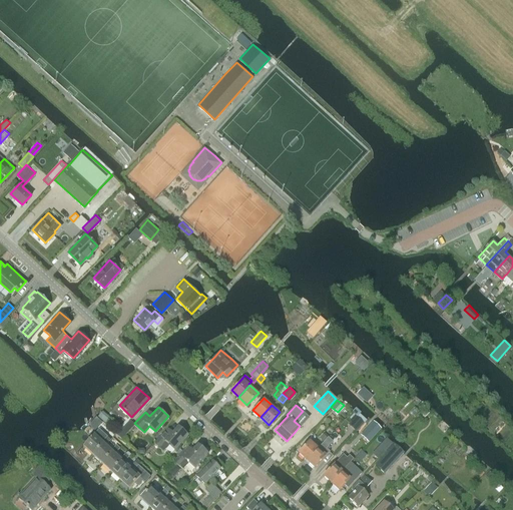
[(356,430),(364,421),(356,414),(348,423),(356,430)]
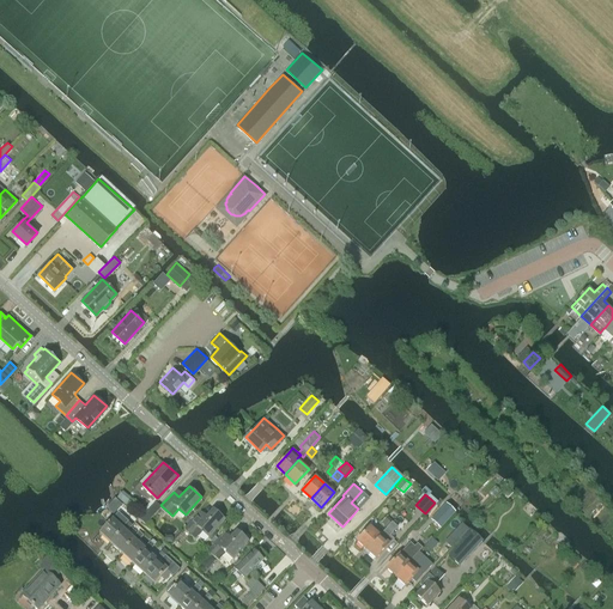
[(121,504),(116,498),(115,497),(108,504),(114,511),(121,504)]
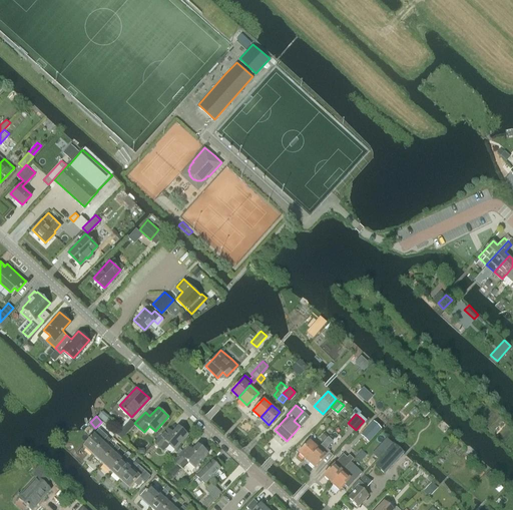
[(135,423),(130,418),(117,433),(121,438),(135,423)]
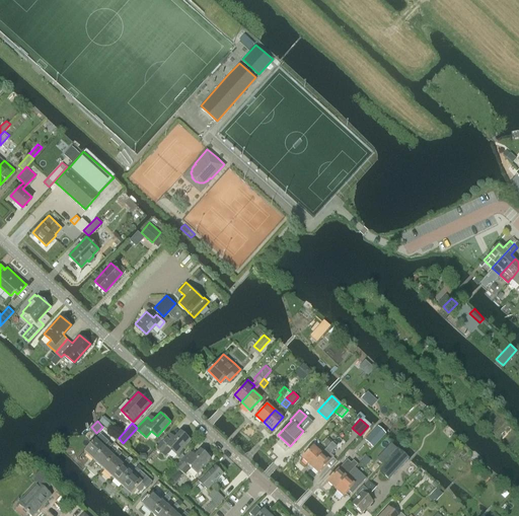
[(167,435),(156,446),(165,455),(171,449),(176,454),(191,439),(179,429),(171,439),(167,435)]
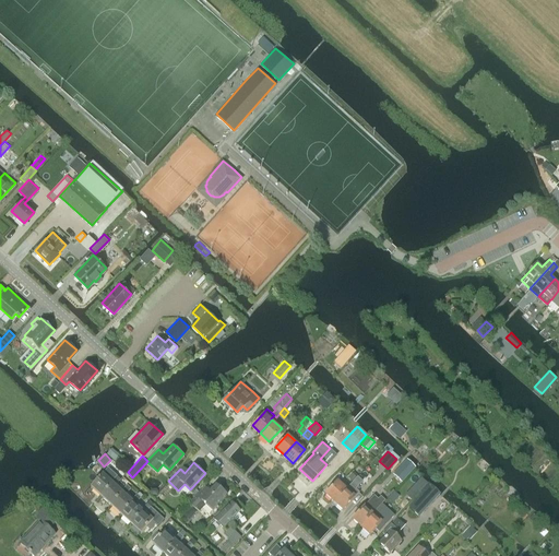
[(103,472),(91,484),(102,494),(113,482),(115,483),(120,477),(117,474),(108,465),(103,472)]
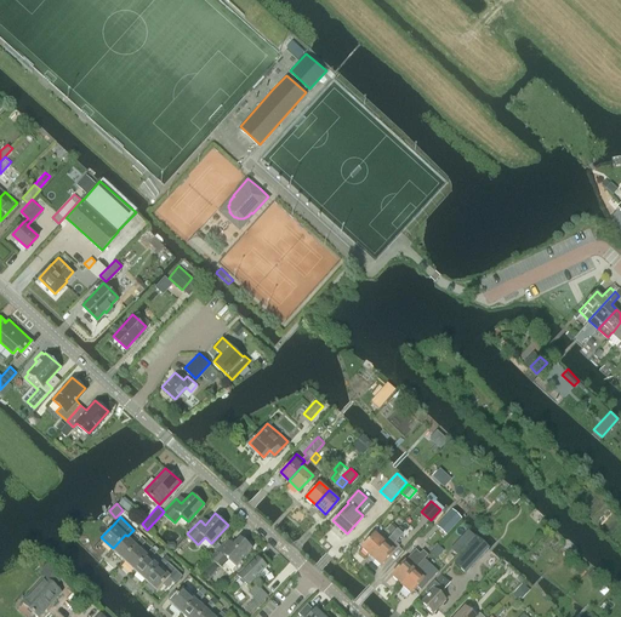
[(385,541),(371,555),(381,564),(394,549),(399,544),(394,541),(403,532),(397,526),(397,527),(392,533),(385,541)]
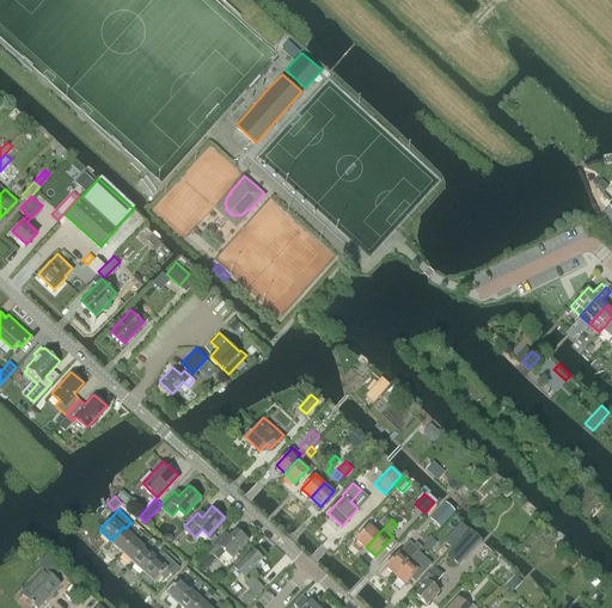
[(356,539),(366,547),(379,533),(369,524),(356,539)]
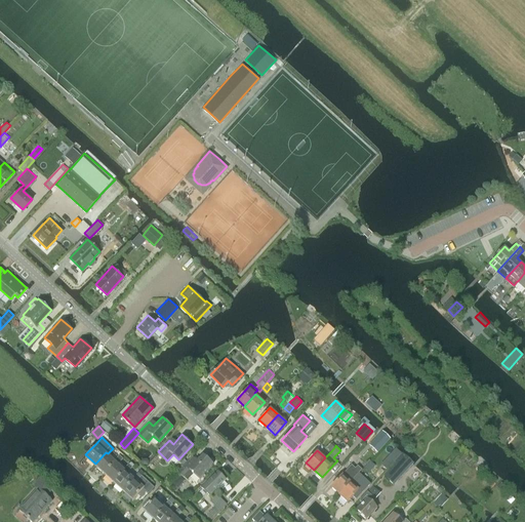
[(106,452),(95,464),(105,473),(116,460),(117,462),(122,456),(119,453),(114,459),(108,453),(106,452)]
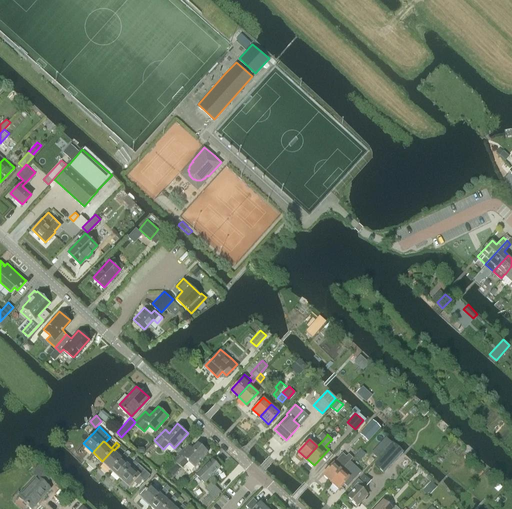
[(185,447),(174,458),(182,466),(188,460),(194,465),(207,451),(197,441),(188,451),(185,447)]
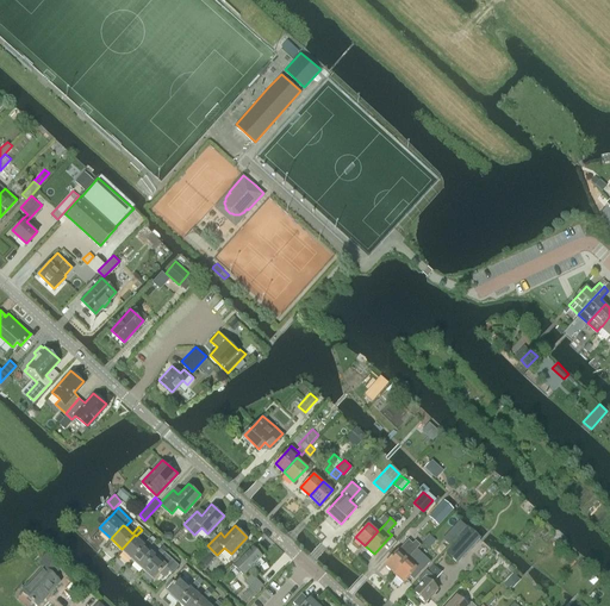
[(458,560),(479,537),(480,536),(470,526),(461,536),(460,536),(447,550),(458,560)]
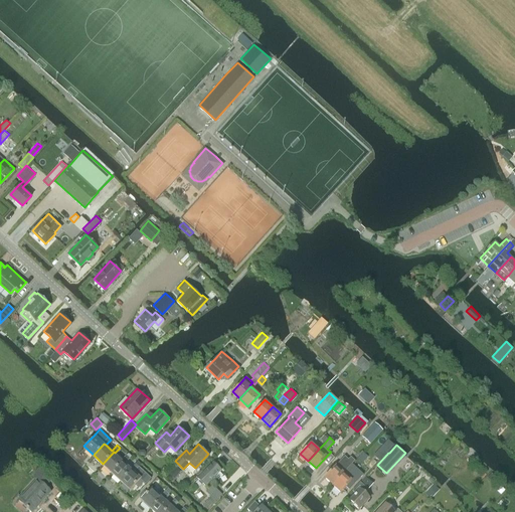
[(114,452),(103,464),(112,472),(123,460),(124,462),(129,457),(131,454),(129,452),(126,453),(121,459),(115,453),(114,452)]
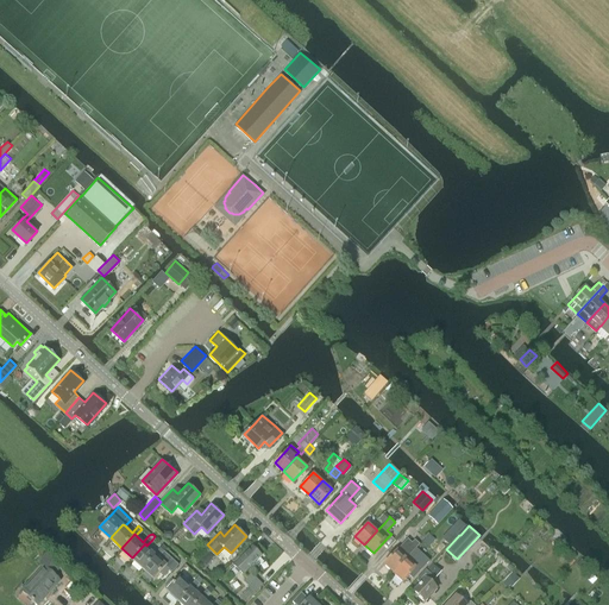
[(397,548),(383,562),(393,572),(406,558),(413,549),(414,548),(420,542),(414,539),(412,541),(412,540),(408,536),(397,548)]
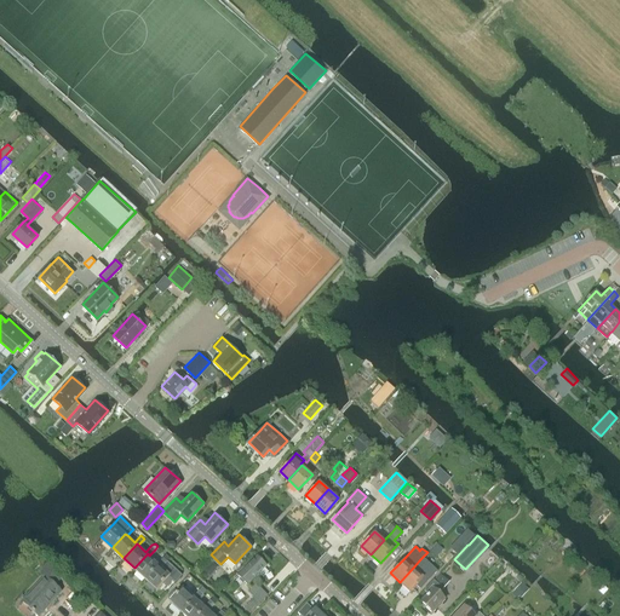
[(148,553),(135,568),(145,577),(159,564),(161,566),(167,559),(162,556),(156,562),(149,556),(148,553)]
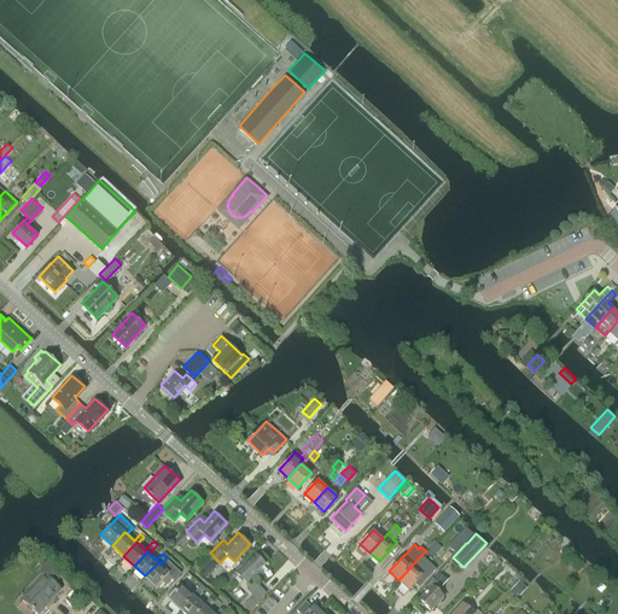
[(256,551),(237,571),(246,580),(266,561),(256,551)]
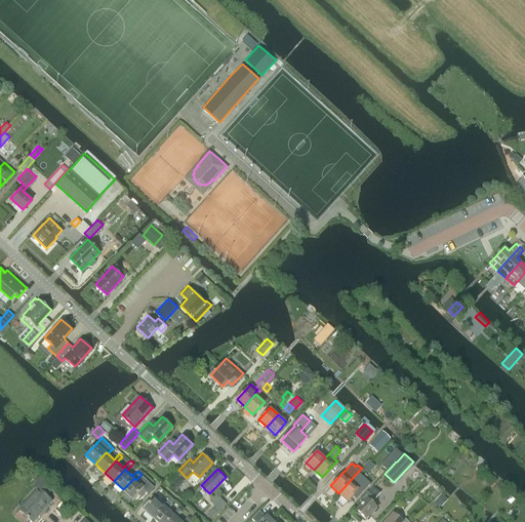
[(350,481),(338,493),(347,500),(358,488),(355,484),(360,478),(361,477),(357,473),(356,474),(350,481)]
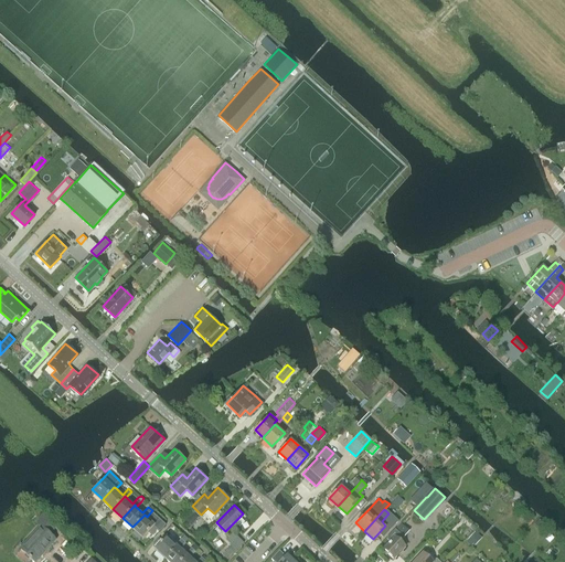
[(145,515),(132,527),(142,537),(155,525),(156,526),(158,525),(161,527),(163,525),(160,521),(162,519),(152,510),(147,517),(145,515)]
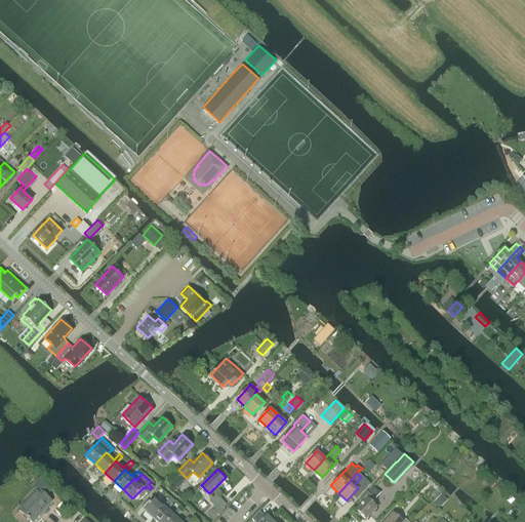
[(32,520),(47,504),(51,499),(45,493),(52,486),(41,476),(34,483),(38,487),(19,508),(28,516),(27,517),(29,519),(30,518),(32,520)]
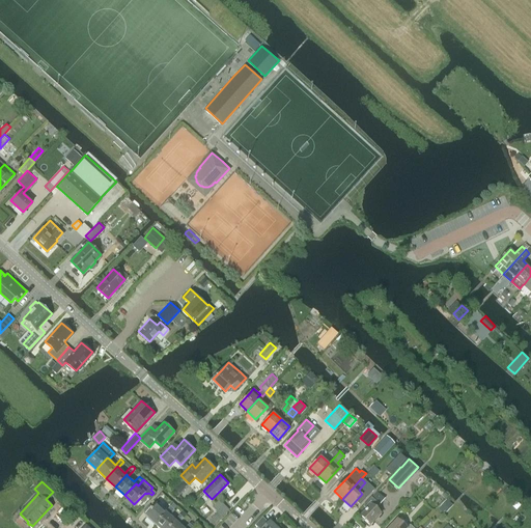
[(380,493),(360,515),(370,524),(382,511),(375,506),(385,497),(380,493)]
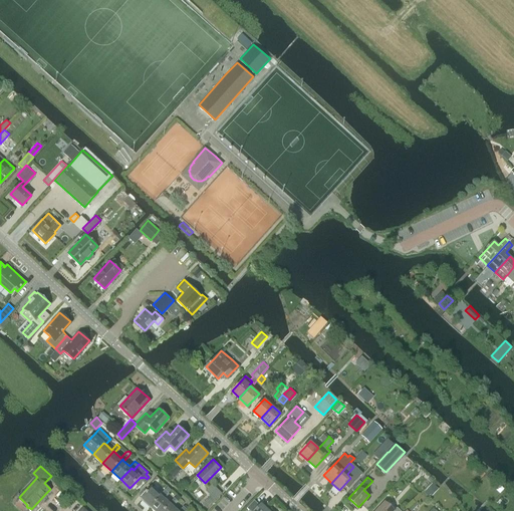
[(203,501),(202,501),(207,506),(222,492),(221,491),(212,482),(206,488),(205,489),(210,494),(203,501)]
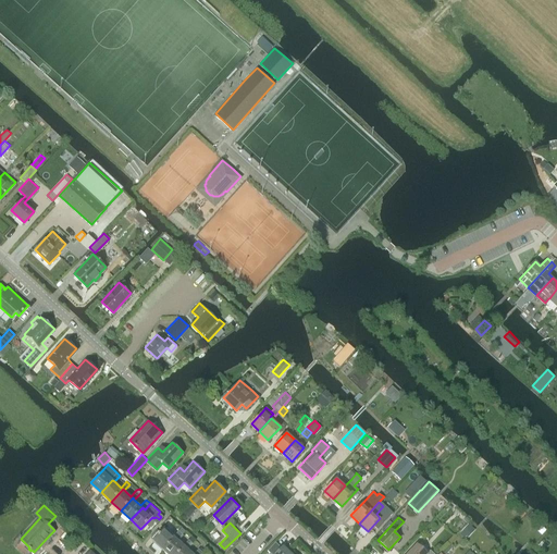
[(152,540),(163,549),(175,537),(177,538),(182,532),(178,529),(173,536),(164,527),(152,540)]
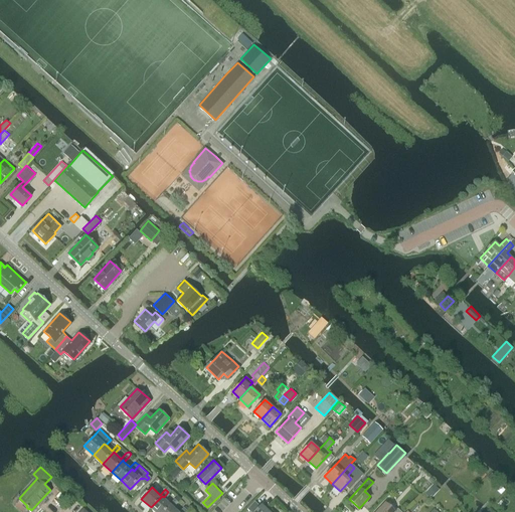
[(162,496),(151,507),(155,511),(163,511),(171,504),(173,506),(178,501),(174,498),(169,503),(164,497),(162,496)]
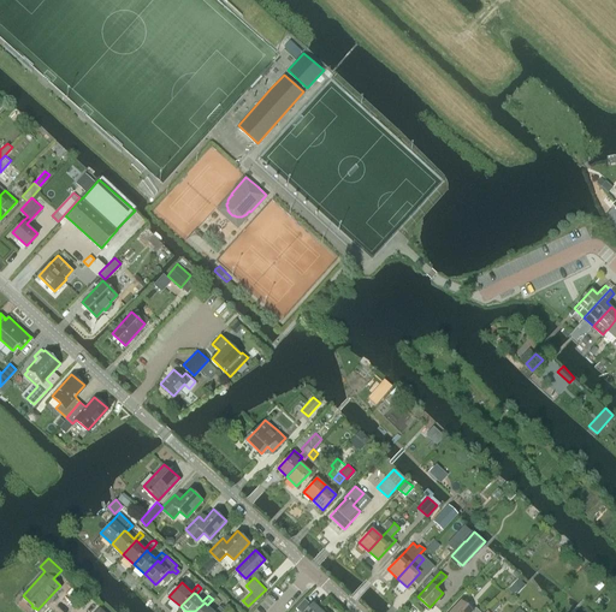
[(323,611),(313,602),(312,604),(304,598),(296,606),(300,611),(297,611),(323,611)]
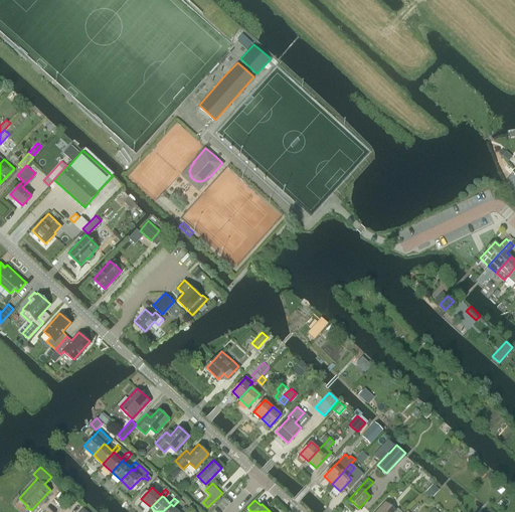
[(411,511),(418,505),(414,501),(407,508),(411,511)]
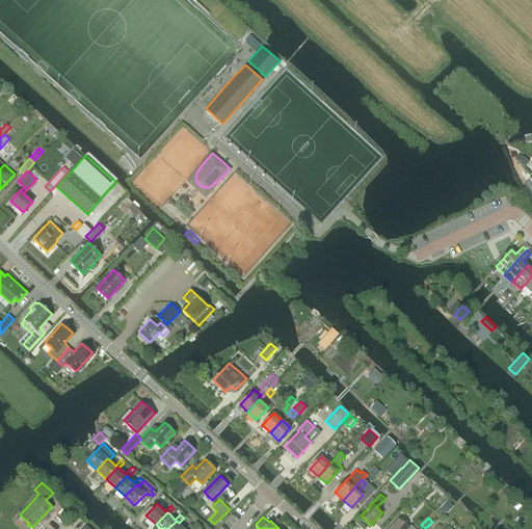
[(398,519),(388,528),(416,528),(410,524),(407,527),(398,519)]
